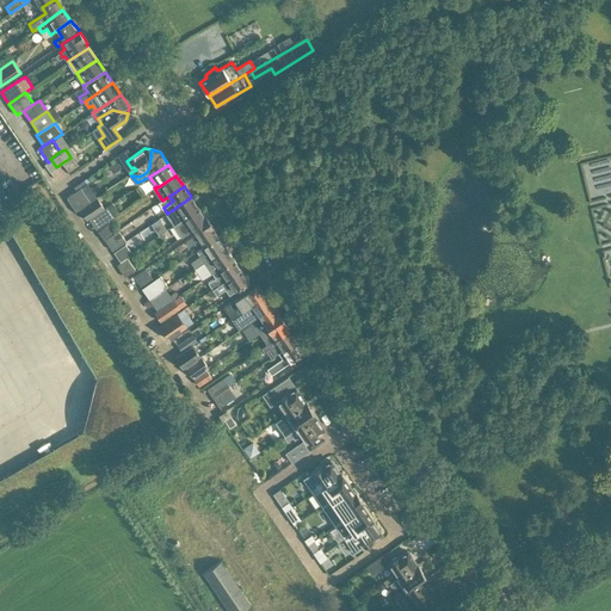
[(91,202),(81,187),(67,197),(76,211),(80,209),(91,202)]
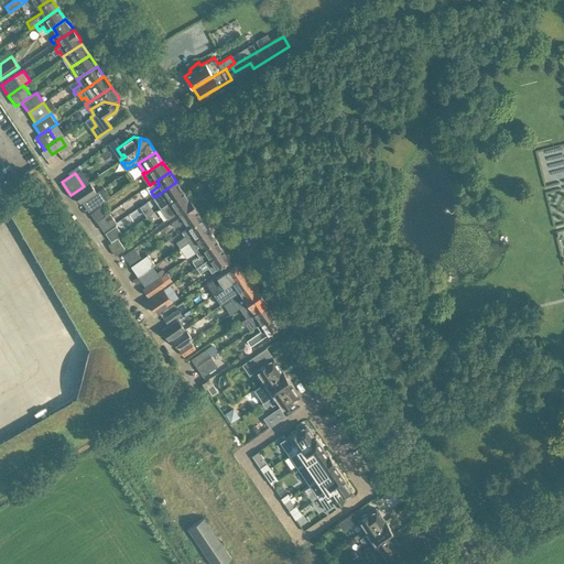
[(90,182),(84,186),(74,193),(80,203),(96,193),(90,182)]
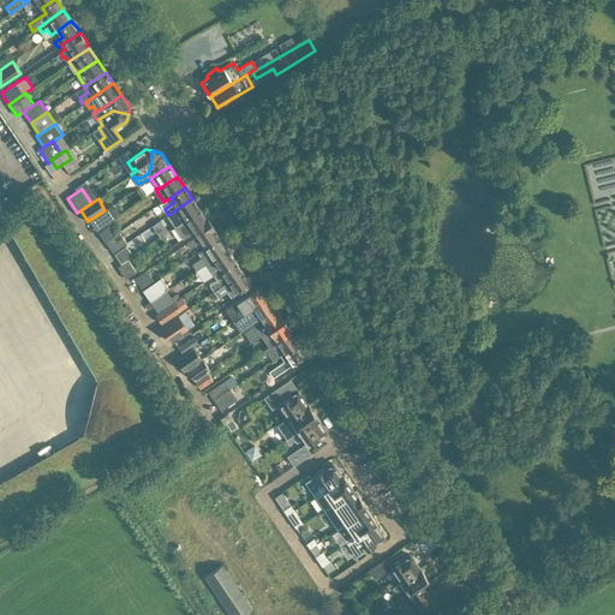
[(186,219),(199,209),(192,198),(168,215),(172,219),(174,218),(179,225),(186,219)]
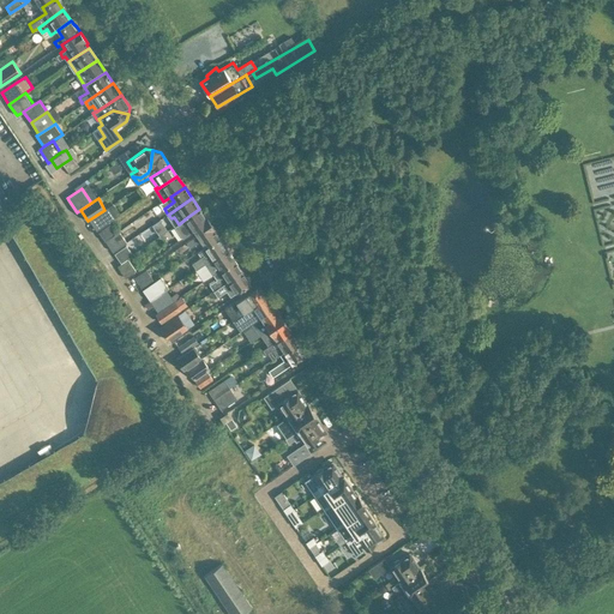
[(194,236),(212,224),(209,220),(204,214),(203,214),(199,209),(186,218),(190,224),(180,230),(184,236),(191,232),(194,236)]
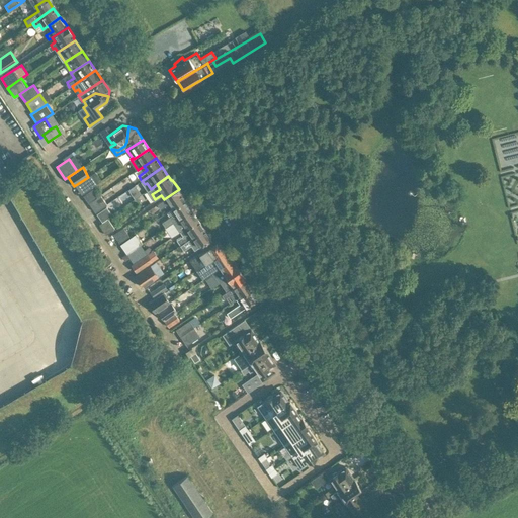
[(90,188),(85,181),(77,187),(82,194),(90,188)]
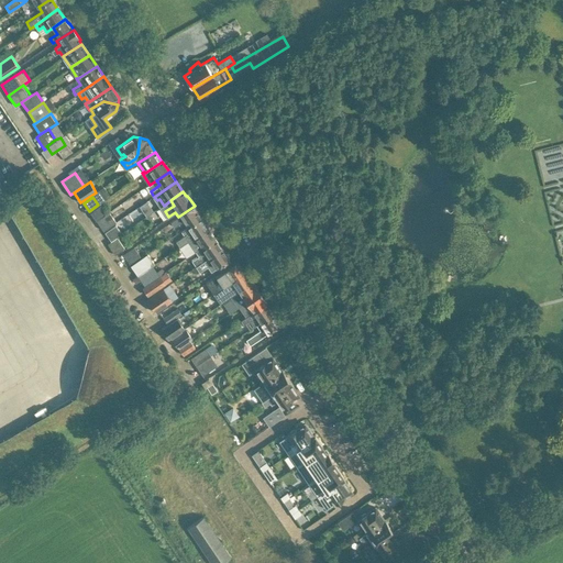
[(10,212),(36,258),(52,250),(25,203),(10,212)]
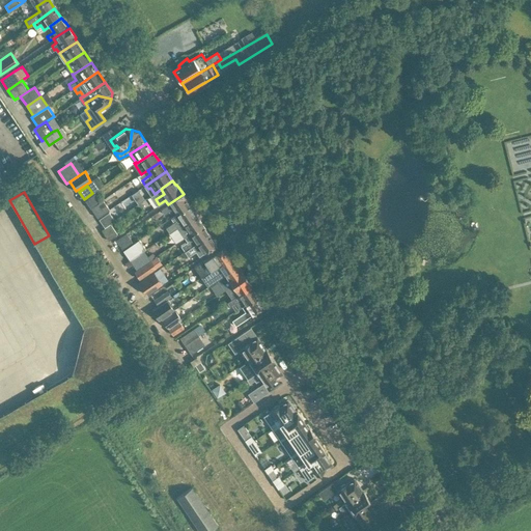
[(188,200),(184,194),(168,204),(161,210),(164,214),(173,207),(177,214),(190,205),(187,201),(188,200)]
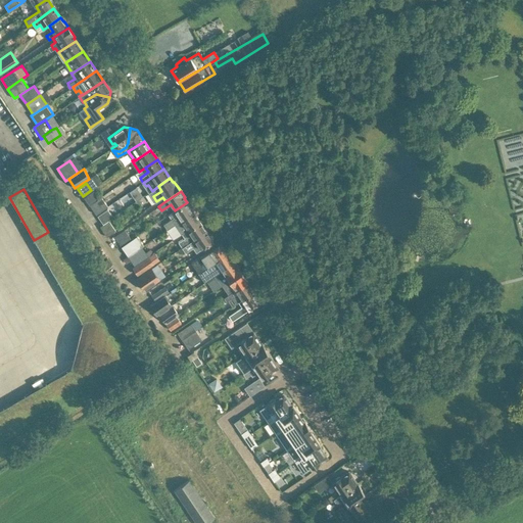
[(97,199),(92,192),(84,198),(89,205),(97,199)]
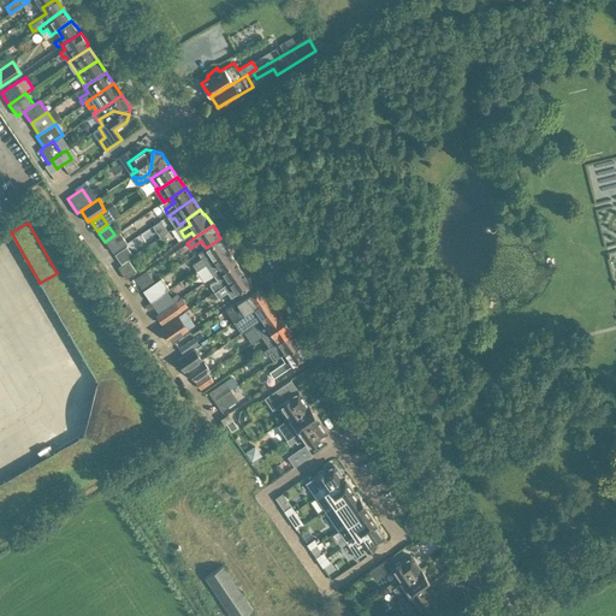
[(120,231),(116,235),(106,242),(113,253),(128,242),(120,231)]
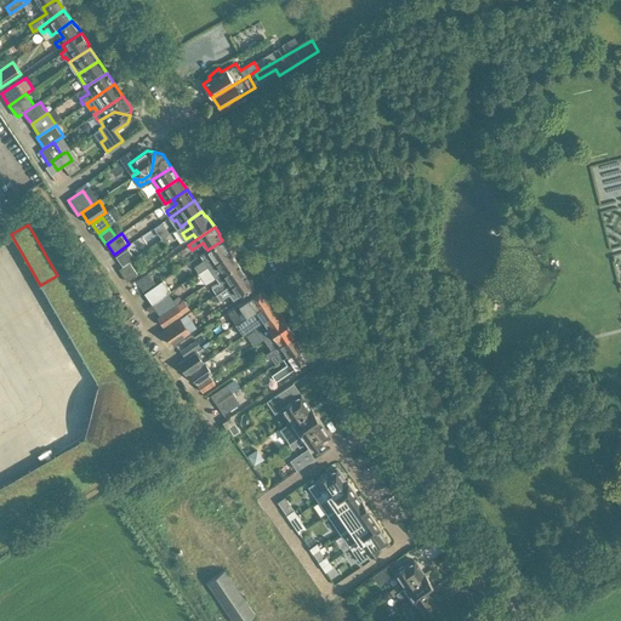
[(208,266),(229,251),(222,240),(208,250),(210,254),(194,265),(200,273),(208,267),(208,266)]
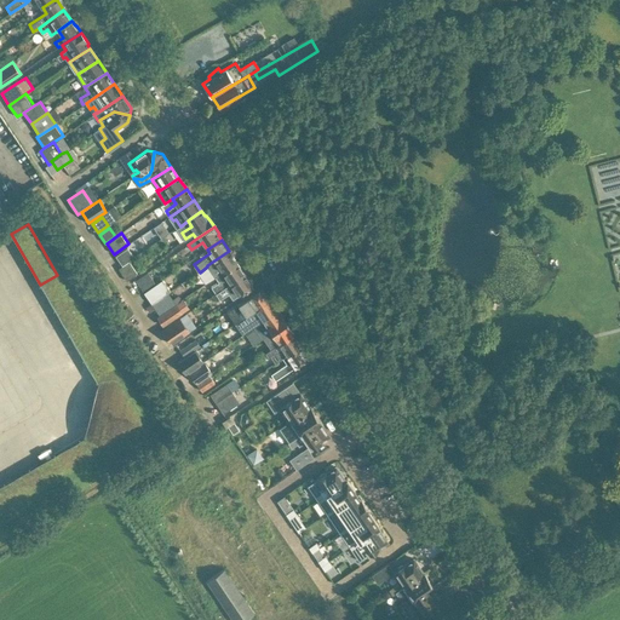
[(128,247),(125,250),(115,256),(121,265),(128,260),(135,257),(128,247)]
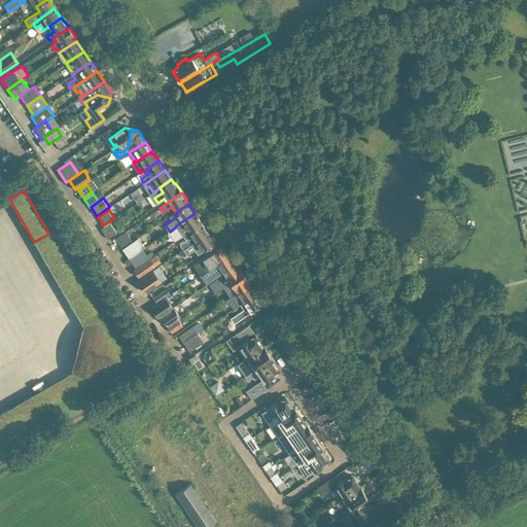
[(195,213),(176,225),(176,226),(183,236),(202,223),(195,213)]
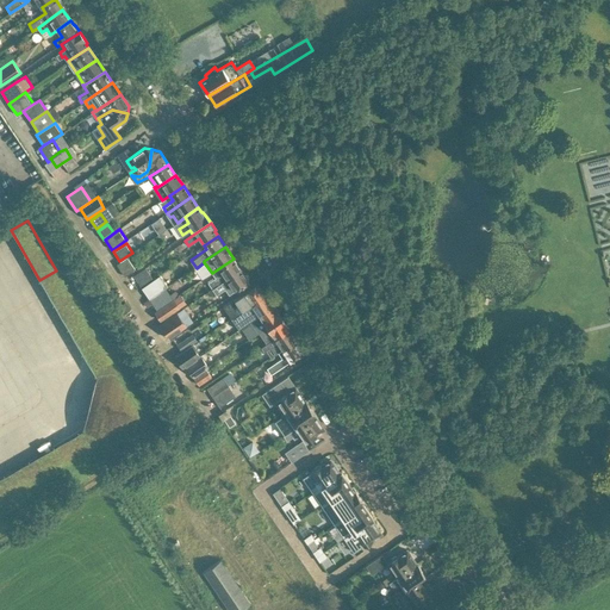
[(135,269),(126,257),(126,256),(119,261),(120,262),(117,265),(125,277),(135,269)]
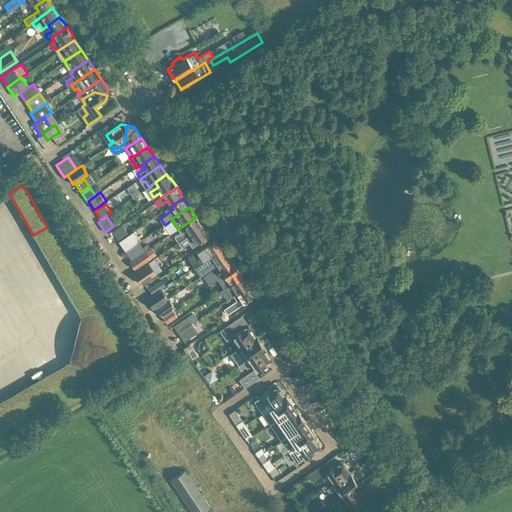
[(178,243),(202,226),(196,217),(178,229),(181,233),(175,237),(178,243)]
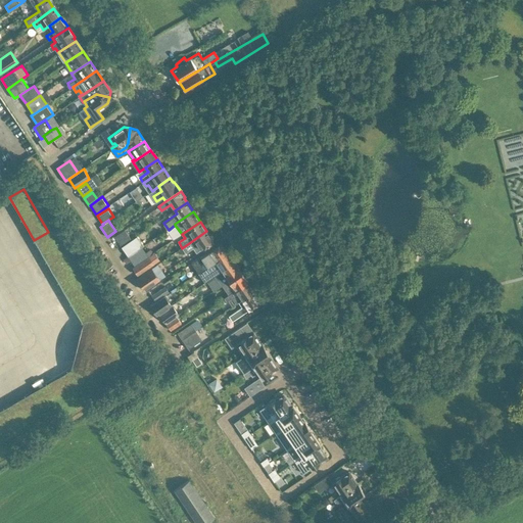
[(131,239),(125,230),(114,237),(122,246),(131,239)]
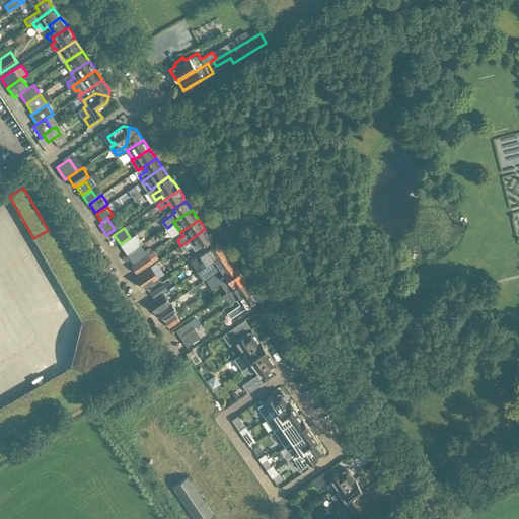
[(212,239),(205,229),(180,246),(176,248),(180,253),(192,245),(196,250),(212,239)]
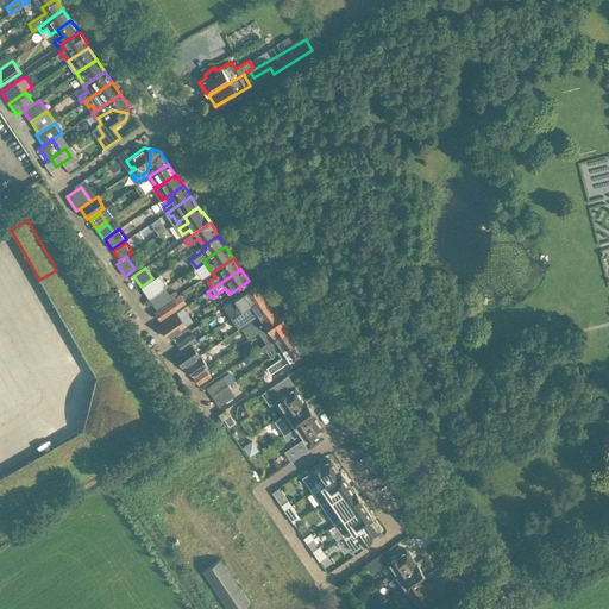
[(159,275),(152,278),(142,287),(149,297),(165,287),(164,287),(167,286),(159,275)]
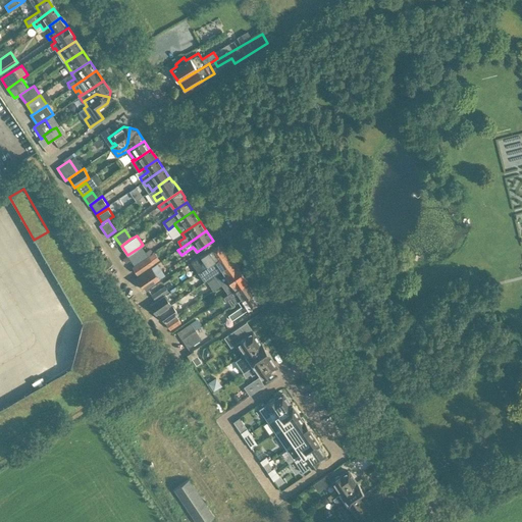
[(198,272),(226,252),(220,243),(192,262),(198,272)]
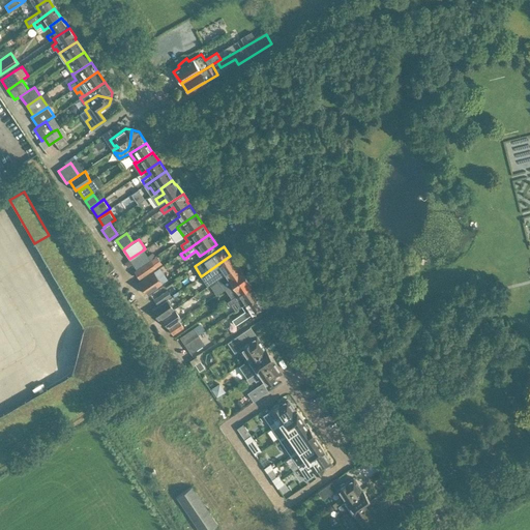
[(150,259),(144,249),(129,259),(136,268),(150,259)]
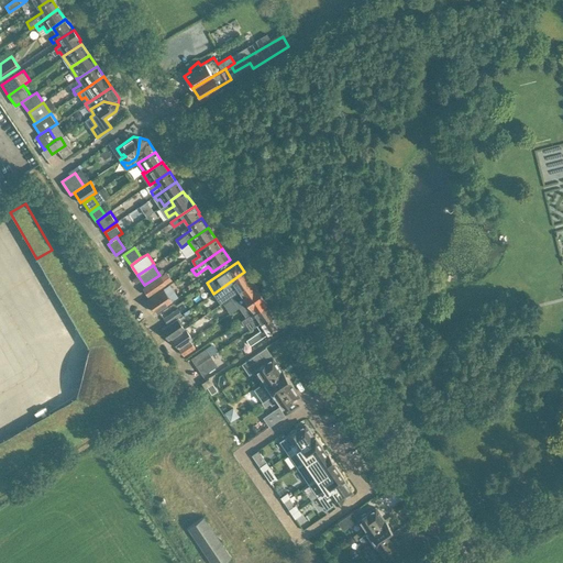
[(244,272),(213,294),(221,305),(230,298),(230,297),(252,283),(244,272)]
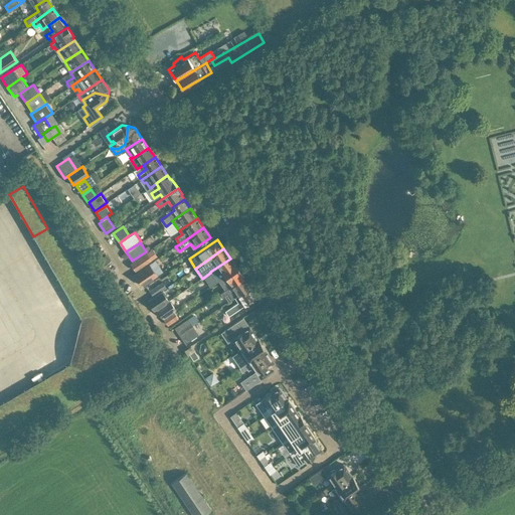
[(151,260),(146,251),(132,261),(133,262),(131,263),(136,271),(151,260)]
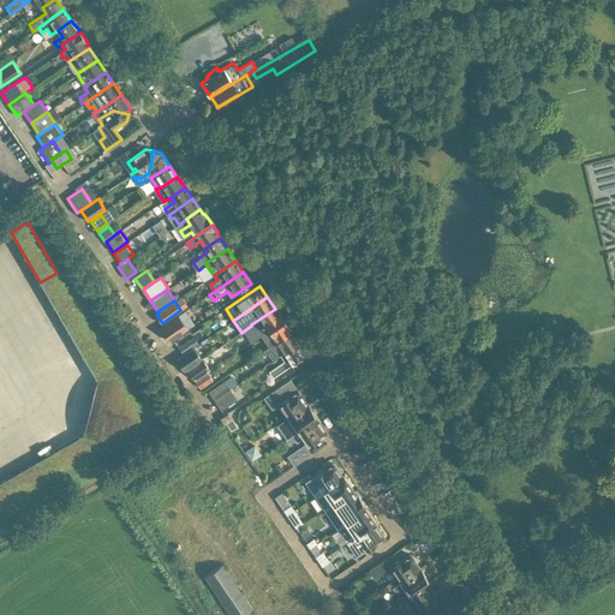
[(276,308),(275,309),(251,324),(251,326),(260,336),(261,335),(284,318),(276,308)]
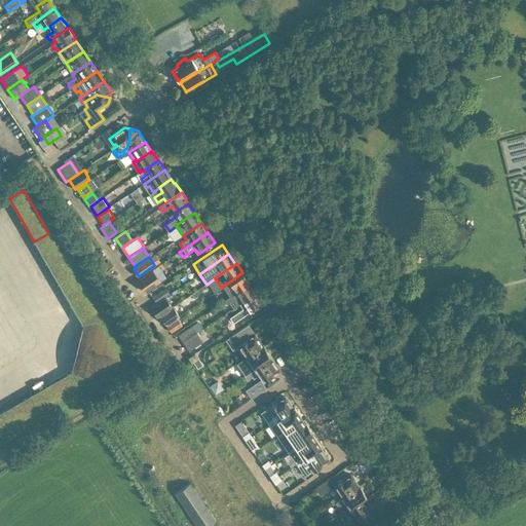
[(153,269),(150,271),(137,280),(145,292),(161,280),(153,269)]
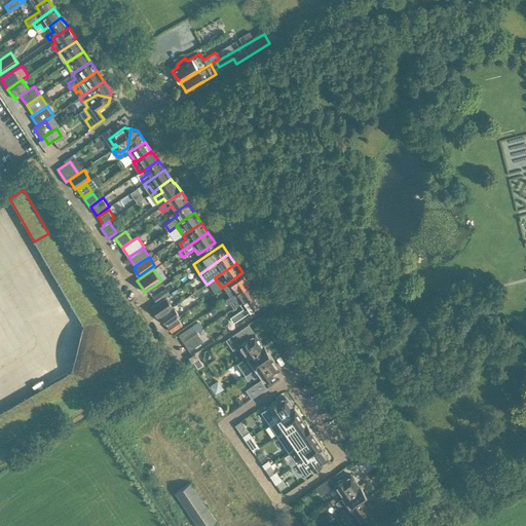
[(250,283),(242,272),(223,287),(229,297),(230,297),(249,284),(250,283)]
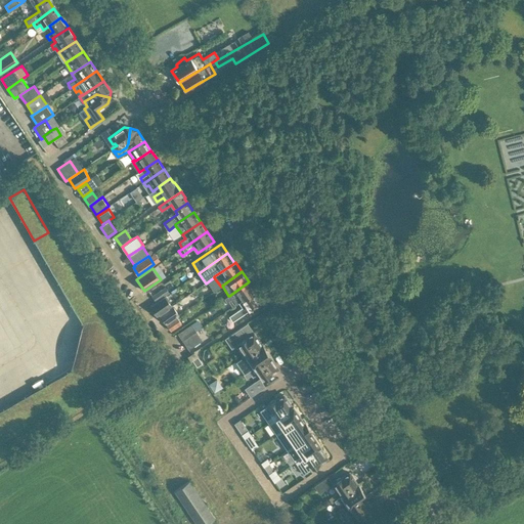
[(238,303),(255,292),(248,282),(229,296),(228,296),(224,299),(227,302),(228,301),(232,307),(239,303),(238,303)]
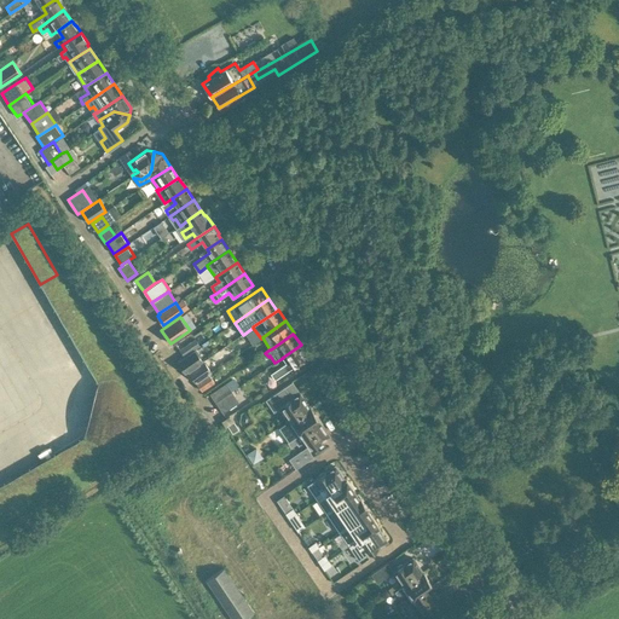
[(184,357),(201,345),(196,339),(179,350),(184,357)]
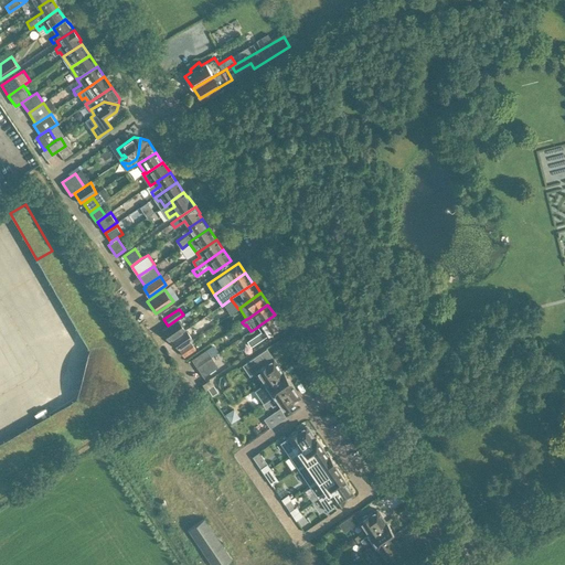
[(252,347),(281,326),(275,315),(257,327),(258,327),(262,331),(247,341),(252,347)]
